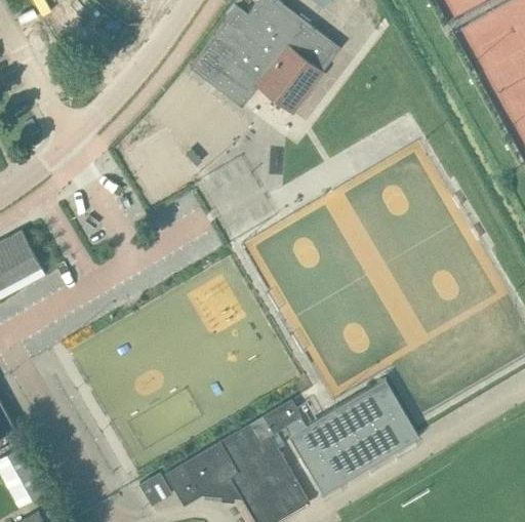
[(190,69),(242,109),(257,88),(293,115),(325,74),(322,72),(340,48),(277,0),(258,0),(248,14),(237,6),(190,69)]
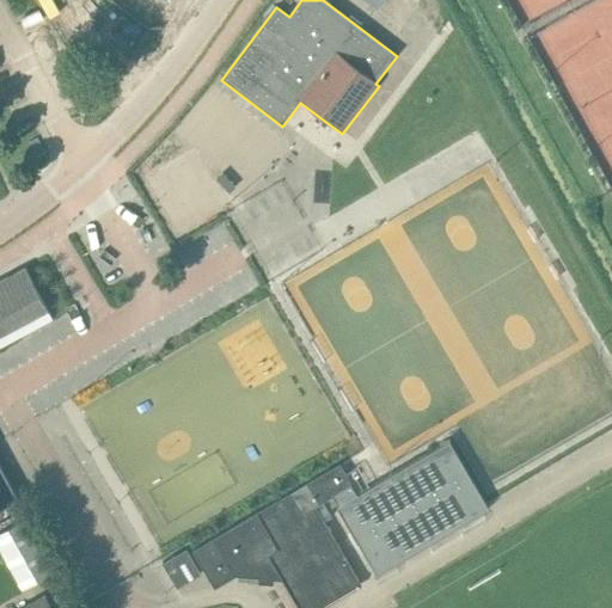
[(0,283),(0,349),(54,320),(25,270),(0,283)]
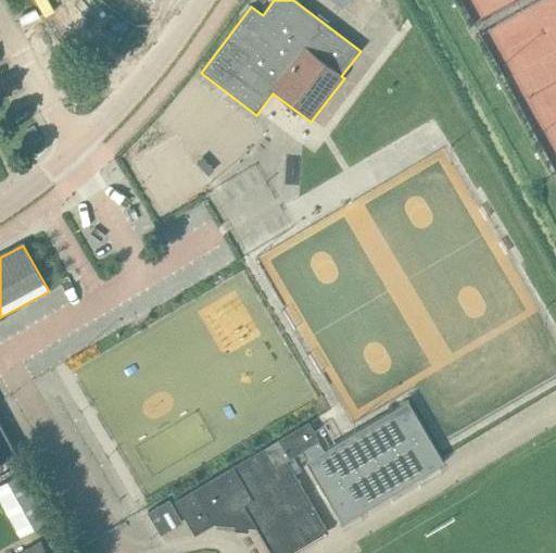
[(308,423),(174,502),(185,519),(178,524),(179,526),(182,525),(191,539),(219,522),(232,524),(231,528),(243,530),(244,526),(251,527),(266,552),(298,552),(327,536),(327,535),(328,533),(286,463),(300,454),(320,489),(317,491),(323,501),(326,499),(342,525),(444,465),(442,462),(407,402),(325,451),(308,423)]
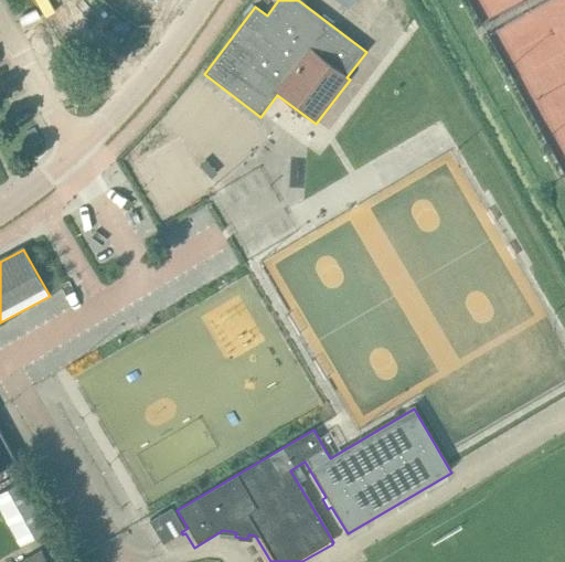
[(0,473),(12,466),(14,465),(17,465),(0,435),(0,473)]
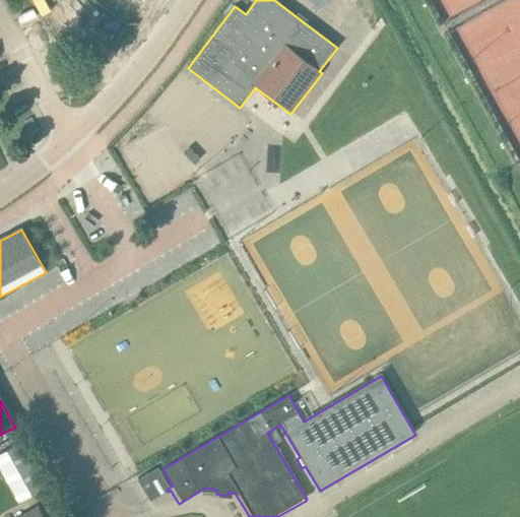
[(19,443),(0,453),(0,469),(11,490),(18,502),(44,488),(19,443)]
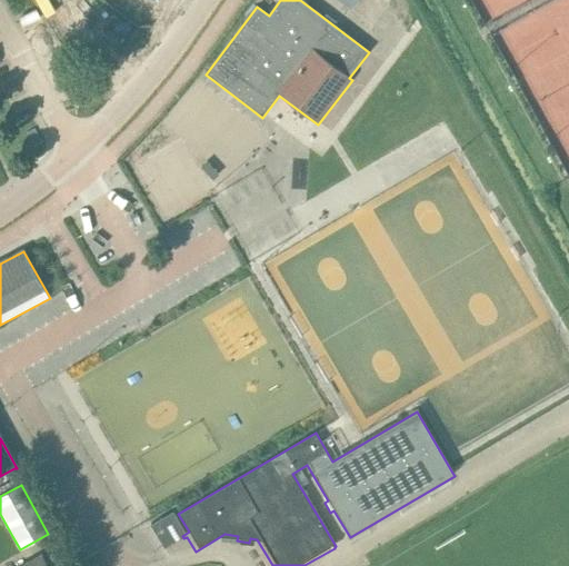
[(162,519),(150,527),(155,534),(177,522),(178,522),(173,514),(172,514),(162,519)]
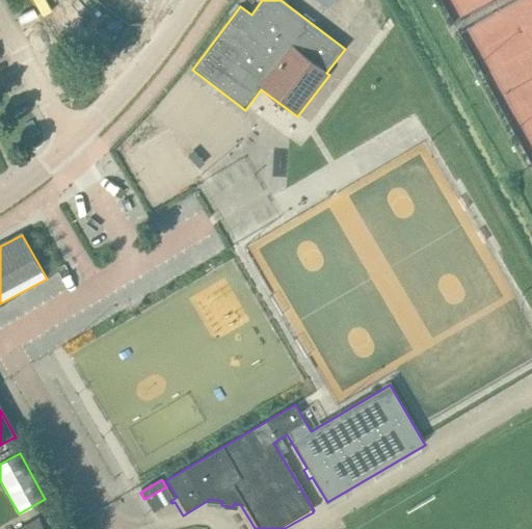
[(43,528),(38,520),(22,528),(43,528)]
